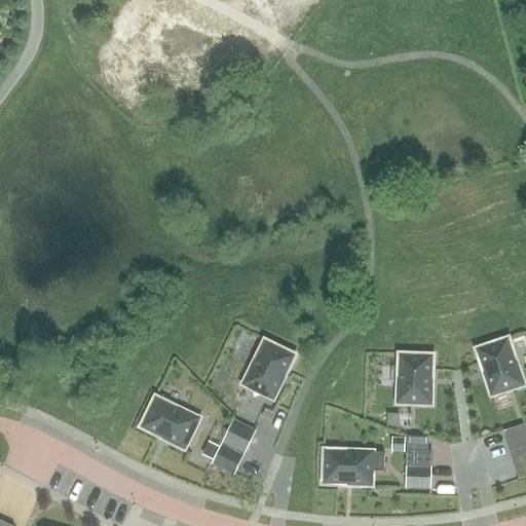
[(508,340),(476,350),(491,397),(523,385),(508,340)]
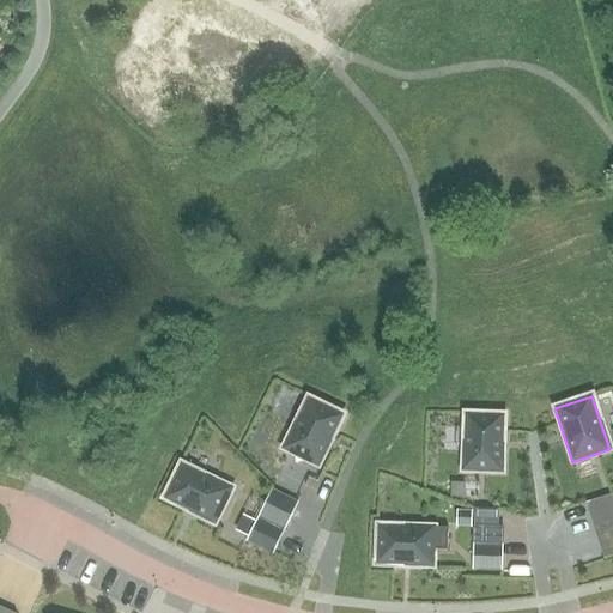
[(343,416),(308,399),(283,449),(319,466),(343,416)]
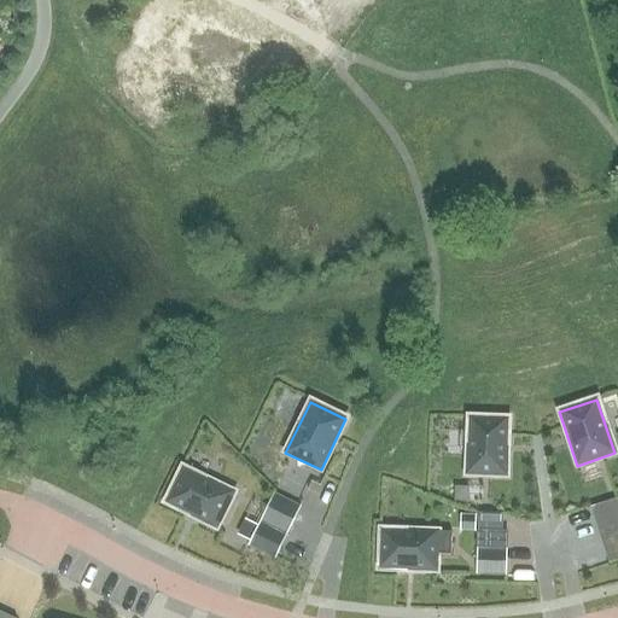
[(508,419),(468,418),(466,474),(506,476),(508,419)]
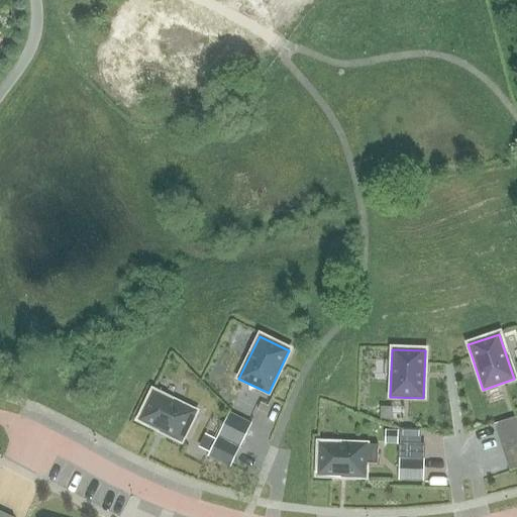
[(152,392),(138,421),(181,442),(195,413),(152,392)]
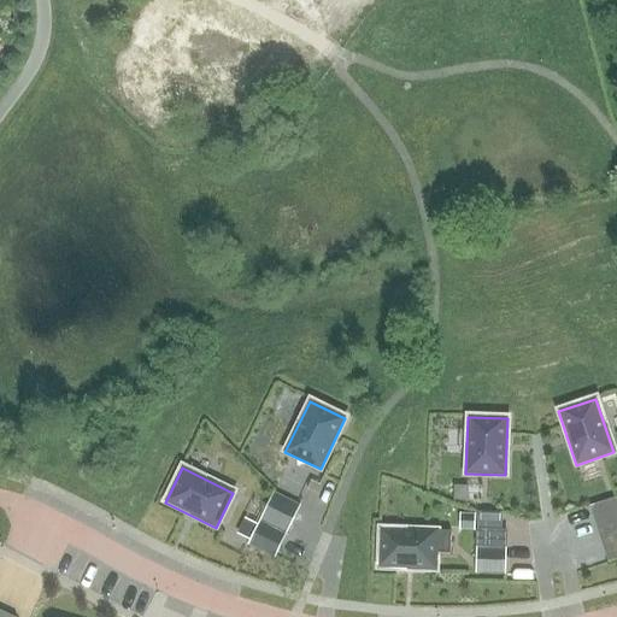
[(270,500),(260,521),(286,533),(297,512),(270,500)]
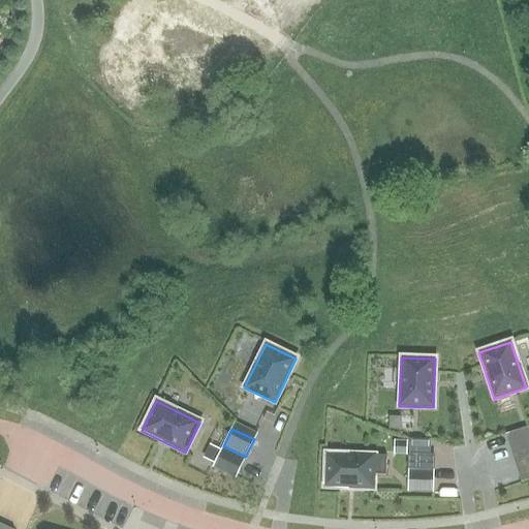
[(528,437),(508,444),(512,459),(528,453),(528,437)]
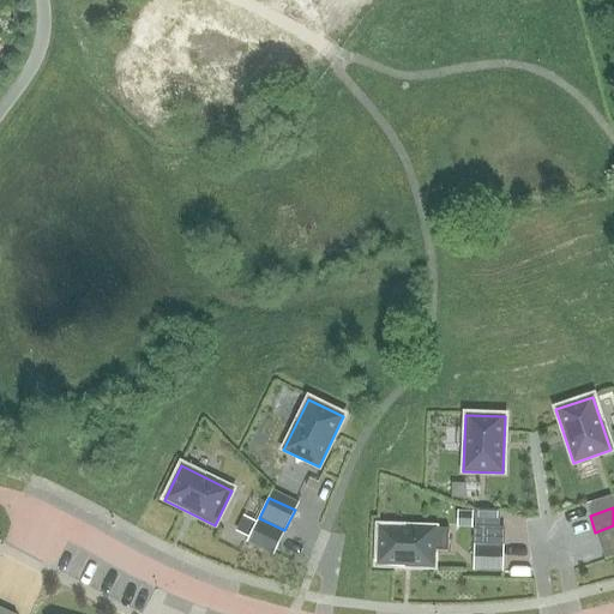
[(284,533),(258,521),(251,534),(277,546),(284,533)]
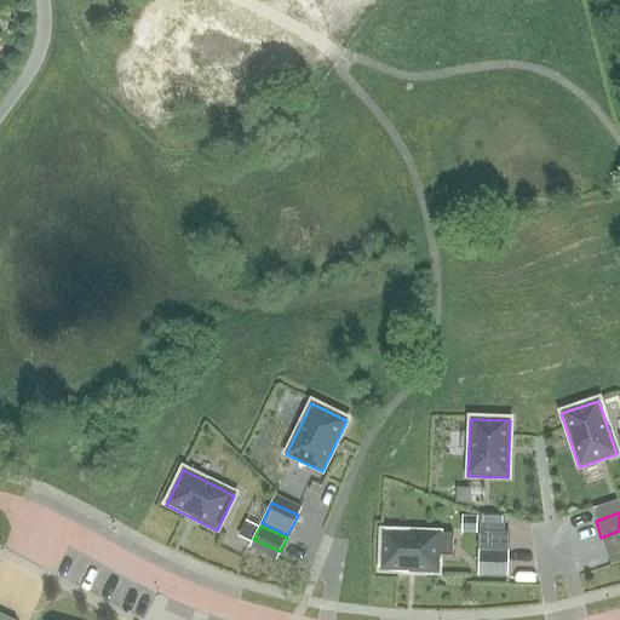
[(453,534),(382,532),(380,572),(437,573),(438,557),(452,557),(453,534)]
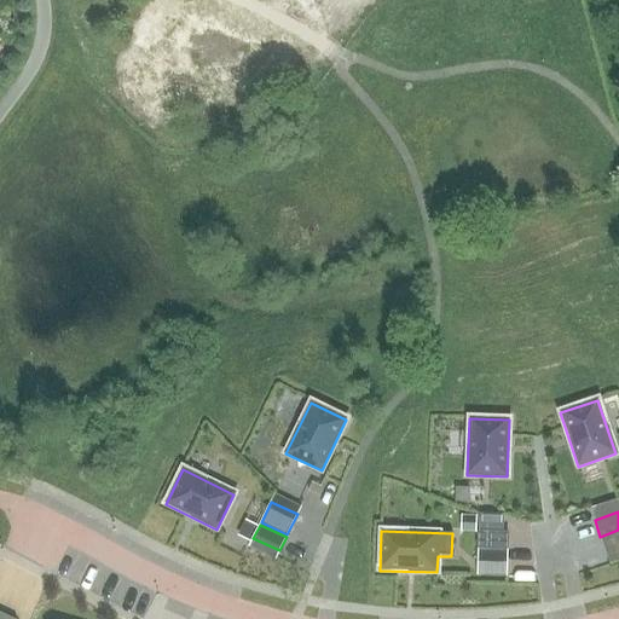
[(618,531),(601,537),(605,551),(618,545),(618,531)]
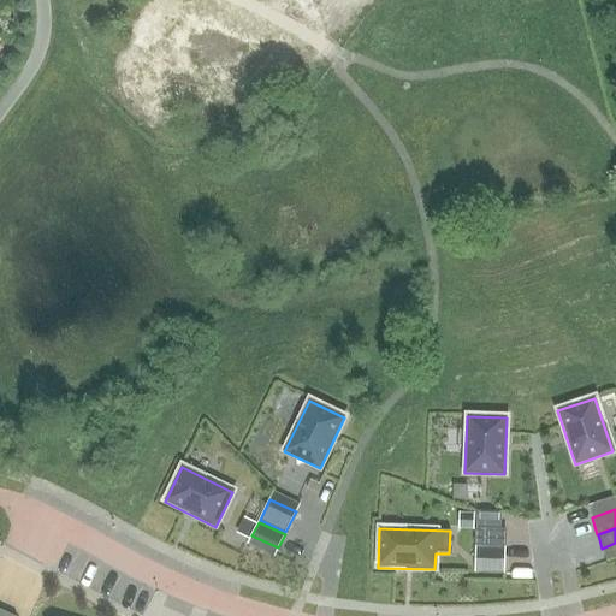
[(505,531),(477,531),(475,545),(504,546),(505,531)]
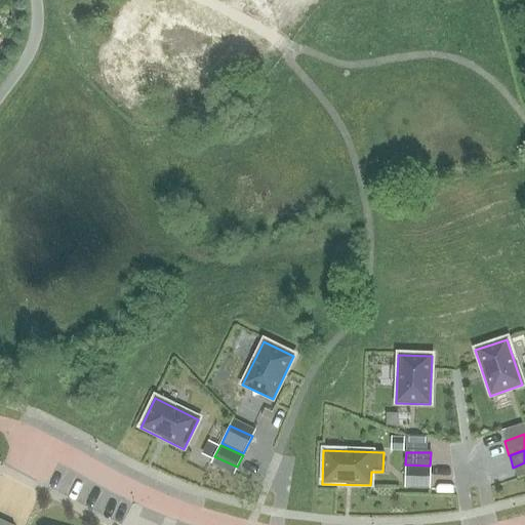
[(430,468),(405,467),(405,480),(430,480),(430,468)]
